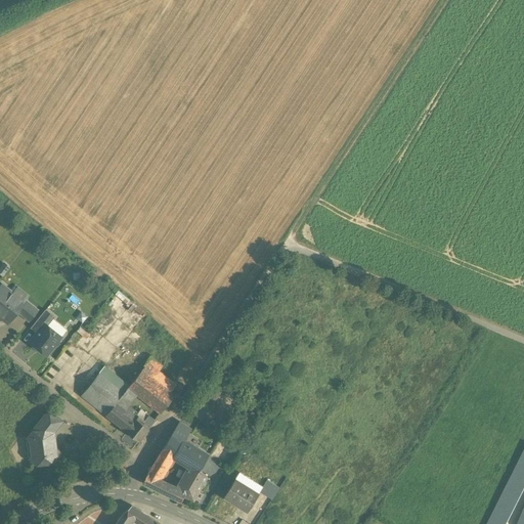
[(82,274),(73,274),(73,282),(82,282),(82,274)]
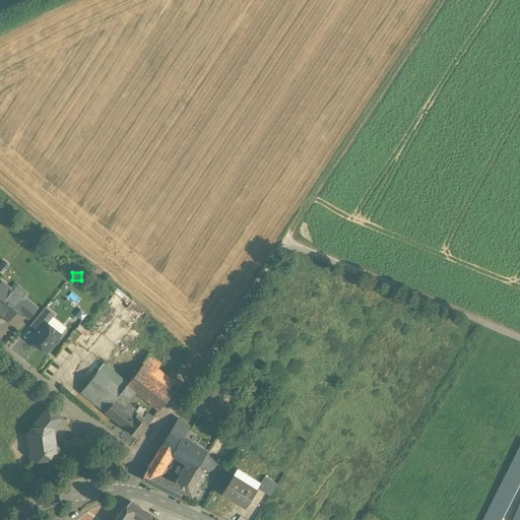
[(22,299),(2,283),(0,285),(0,312),(8,318),(16,308),(22,300),(22,299)]
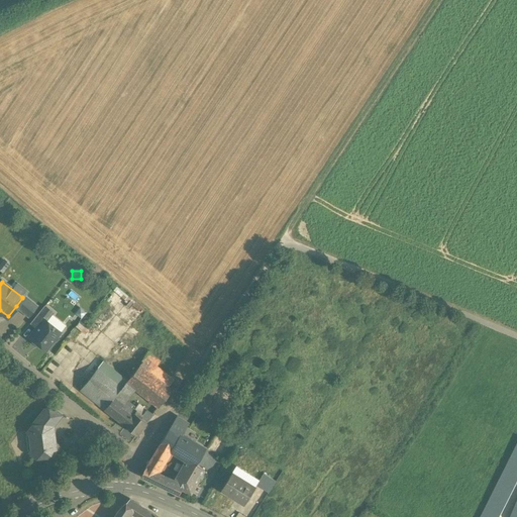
[(24,295),(22,297),(22,298),(16,306),(27,316),(36,305),(24,295)]
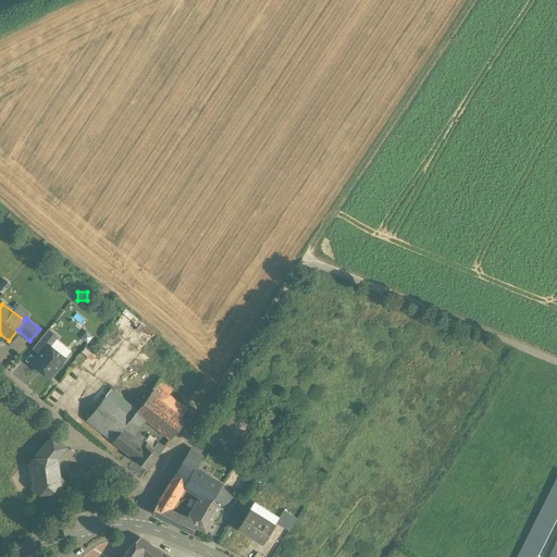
[(48,330),(33,348),(39,353),(47,344),(50,346),(58,337),(48,330)]
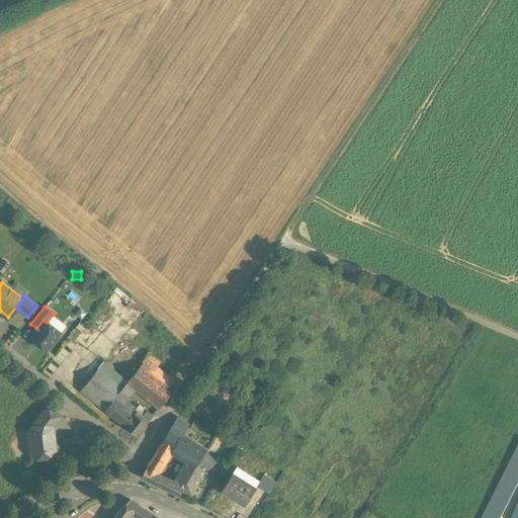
[(47,322),(44,320),(36,328),(29,338),(33,341),(36,340),(39,343),(39,346),(46,351),(53,342),(56,341),(59,339),(58,336),(60,333),(47,322)]
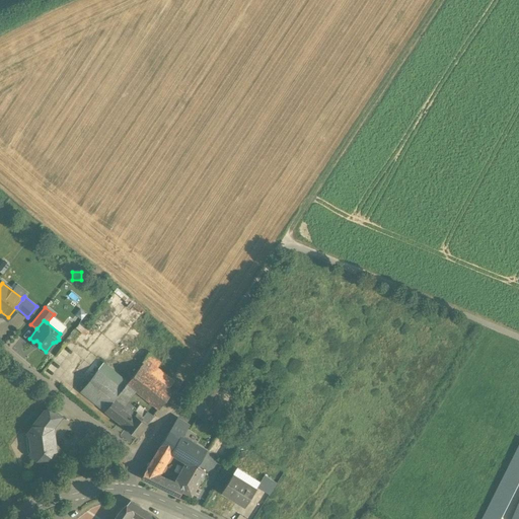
[(149,353),(142,361),(143,362),(140,366),(148,372),(158,360),(149,353)]
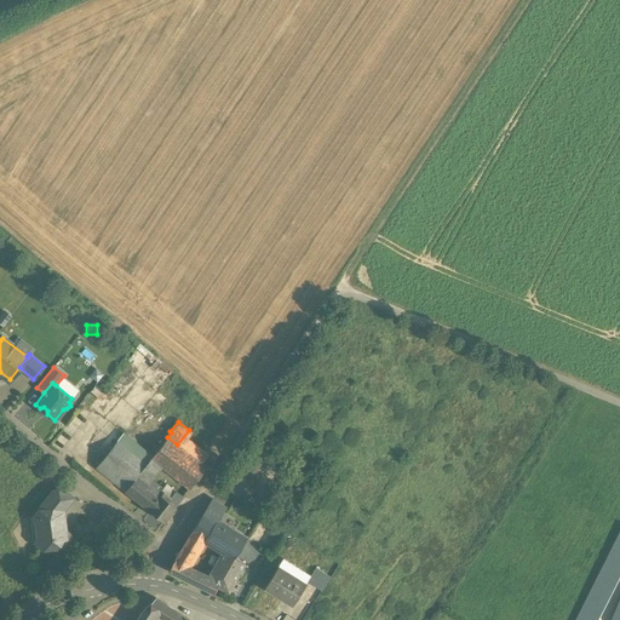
[(118,441),(147,464),(151,458),(153,455),(124,432),(118,441)]
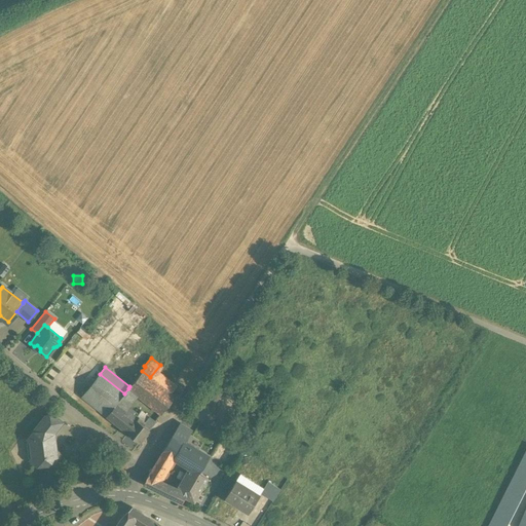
[(222,370),(218,377),(227,383),(231,376),(222,370)]
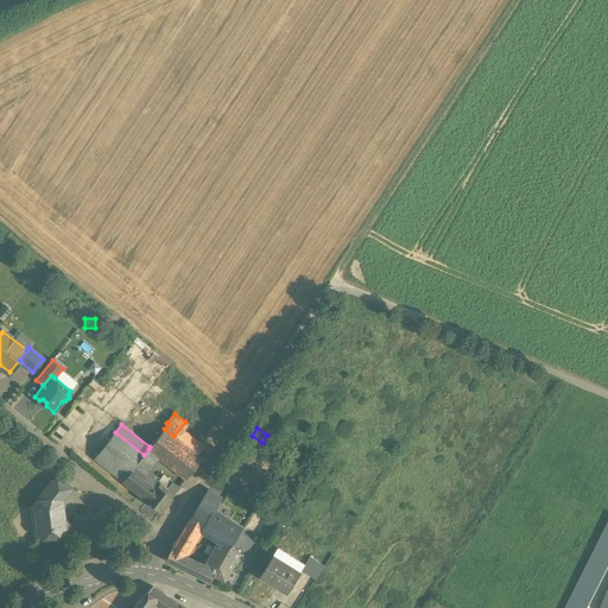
[(173,436),(164,429),(150,447),(149,449),(158,457),(185,479),(202,460),(173,436)]
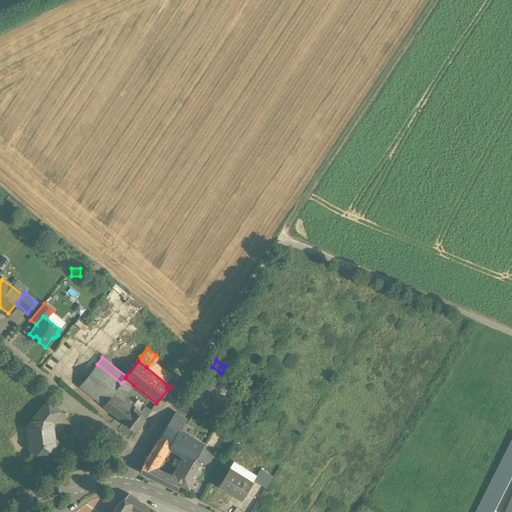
[(121,383),(97,364),(79,386),(122,421),(134,406),(135,404),(125,396),(133,385),(125,378),(121,383)]
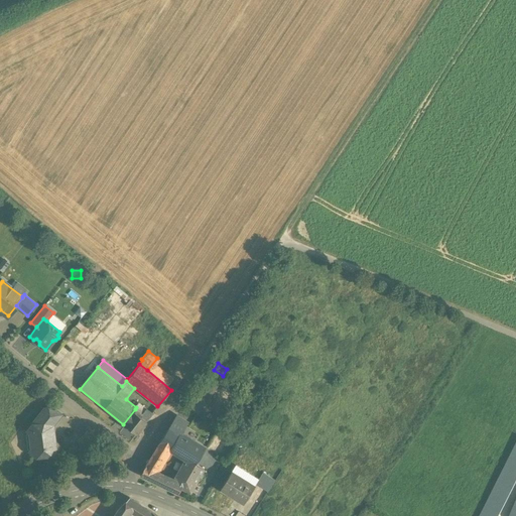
[(192,395),(185,406),(198,414),(205,403),(192,395)]
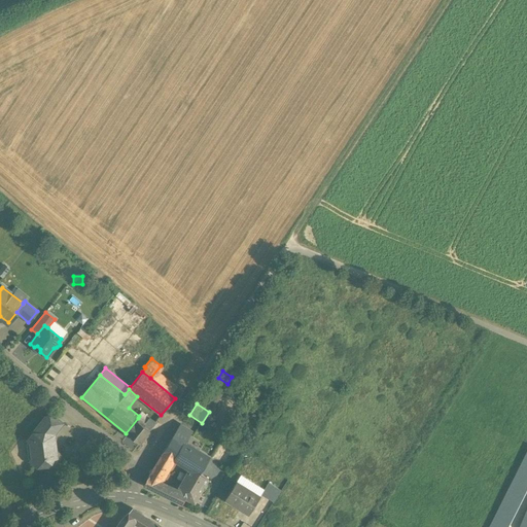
[(49,417),(41,427),(39,425),(33,433),(34,433),(29,441),(32,443),(34,458),(32,461),(38,467),(53,465),(55,462),(51,436),(62,423),(54,417),(49,417)]
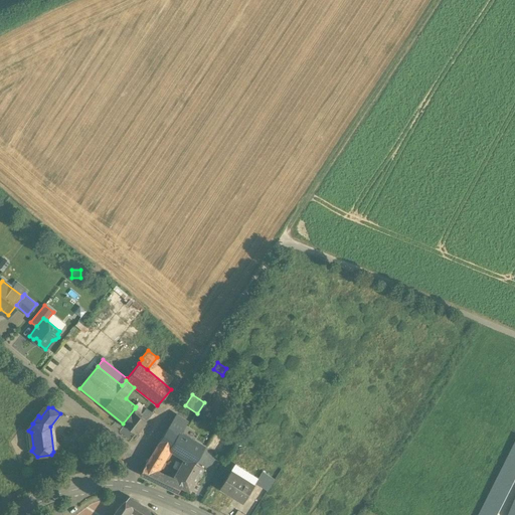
[(135,408),(123,423),(136,434),(146,421),(145,420),(152,412),(146,408),(141,413),(135,408)]
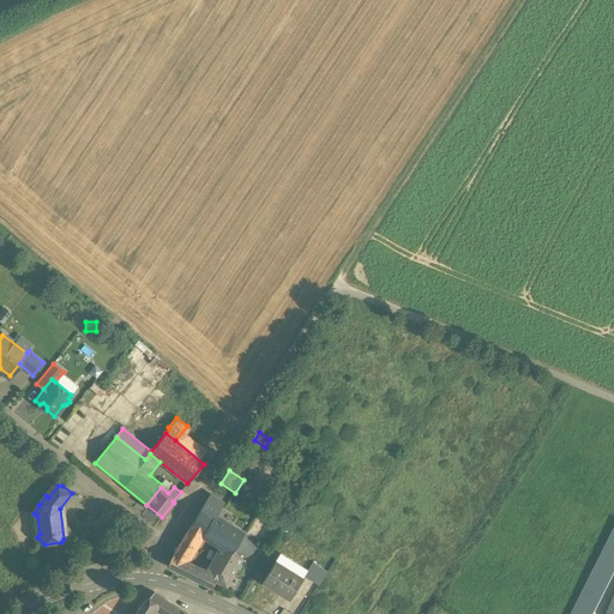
[(210,493),(200,507),(211,515),(214,516),(220,506),(228,511),(226,513),(236,519),(240,512),(210,493)]
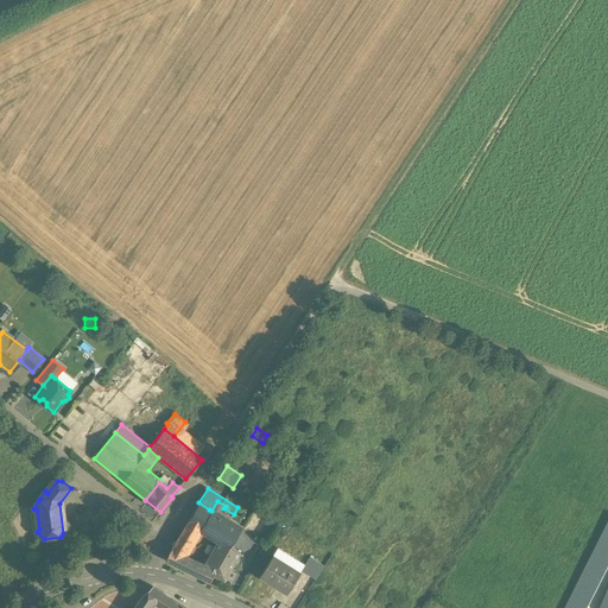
[(217,501),(211,511),(220,515),(223,508),(226,506),(217,501)]
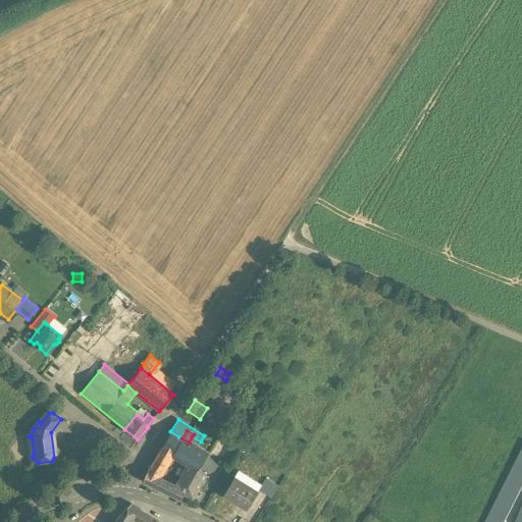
[(170,431),(159,450),(165,454),(166,451),(169,453),(179,437),(170,431)]
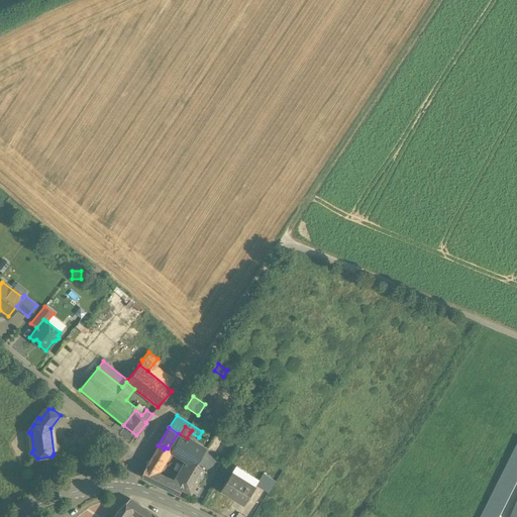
[(199,437),(190,432),(187,438),(205,449),(206,450),(214,438),(202,431),(199,437)]
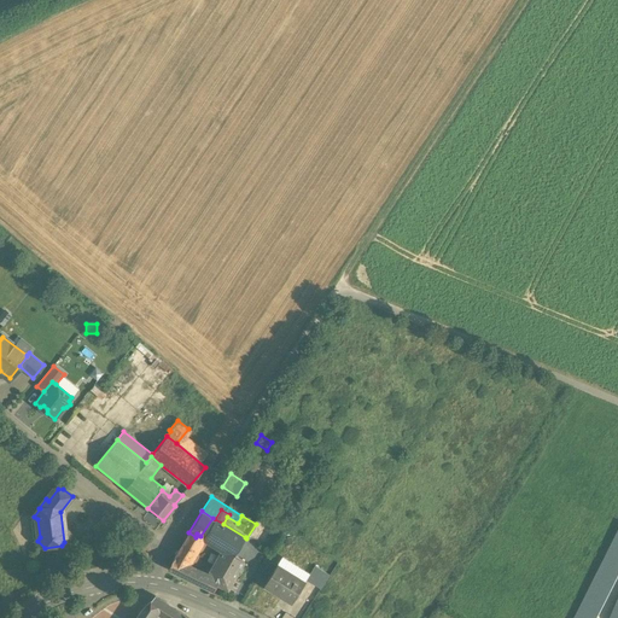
[(238,549),(245,537),(223,524),(215,519),(213,518),(200,536),(222,549),(234,557),(238,549)]
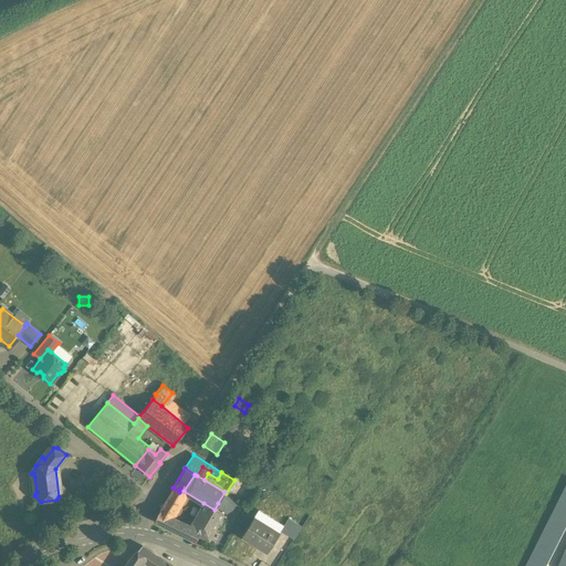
[(241,484),(234,480),(226,493),(224,492),(218,503),(227,507),(234,494),(241,484)]
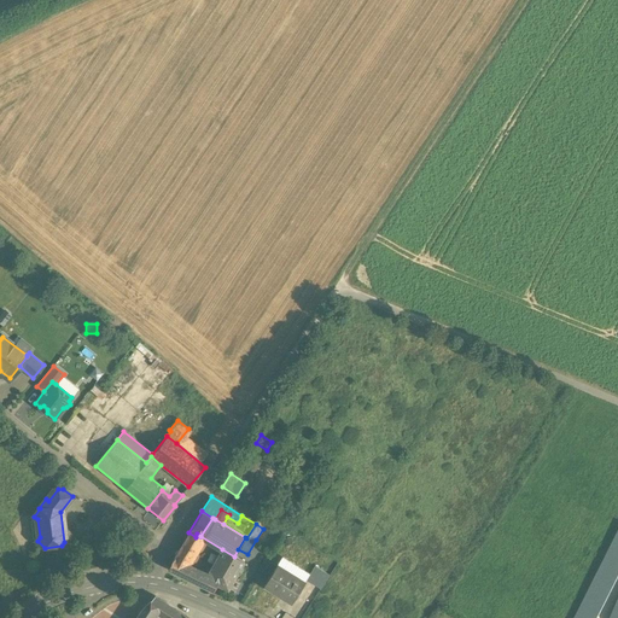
[(617,529),(573,617),(592,617),(594,612),(599,614),(617,575),(617,529)]
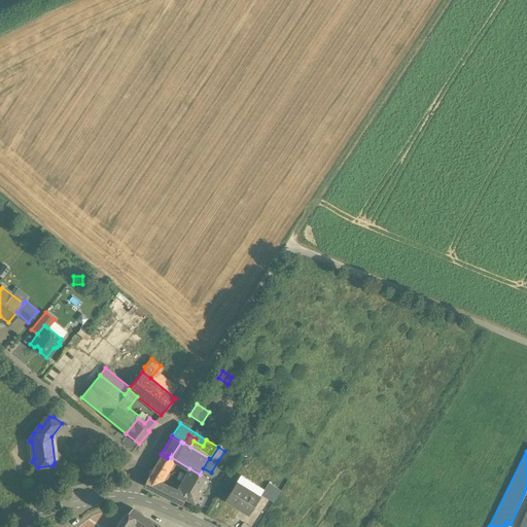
[(161,454),(143,485),(173,500),(177,492),(159,482),(172,461),(167,458),(161,454)]
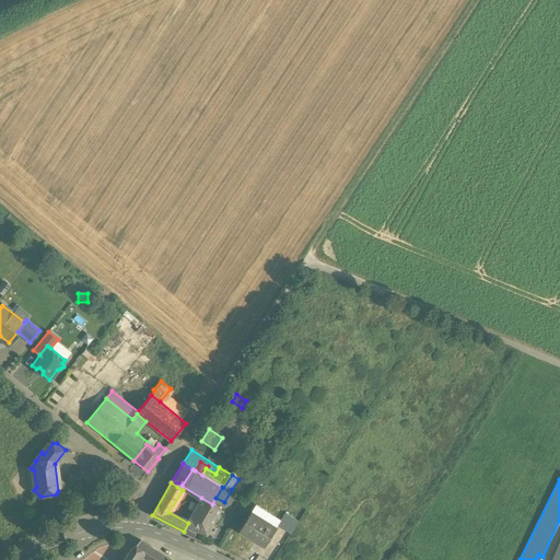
[(212,504),(196,531),(210,538),(237,492),(232,489),(224,502),(216,498),(212,504)]
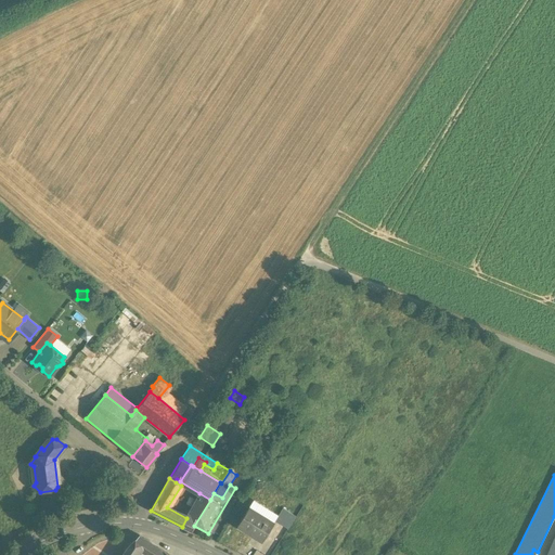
[(199,493),(186,518),(182,527),(192,531),(194,526),(210,500),(199,493)]
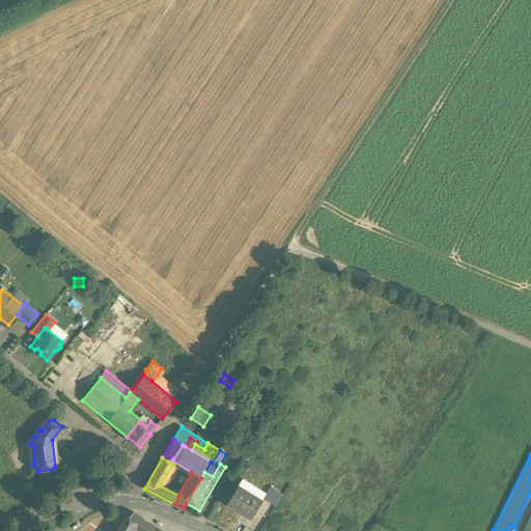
[(262,501),(235,484),(225,502),(252,519),(262,501)]
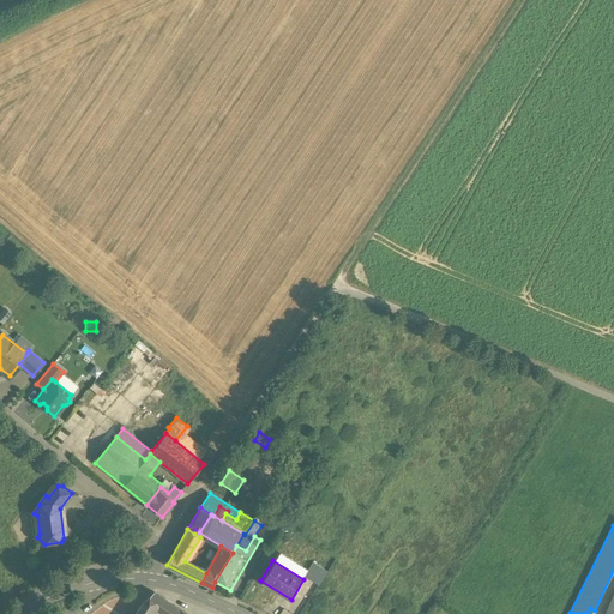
[(327,570),(313,560),(302,576),(317,585),(327,570)]
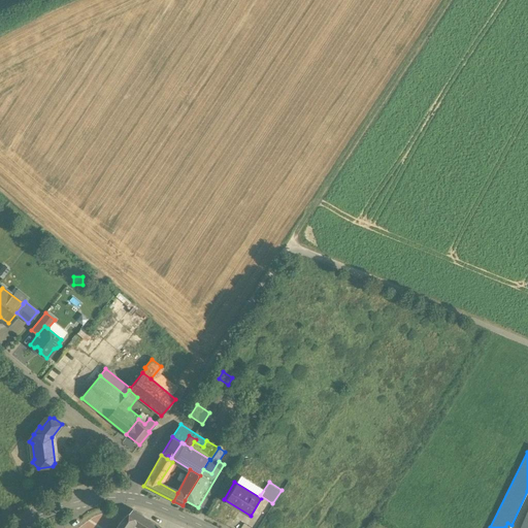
[(132,509),(121,521),(119,525),(123,527),(128,527),(132,523),(139,527),(145,527),(151,522),(132,509)]
